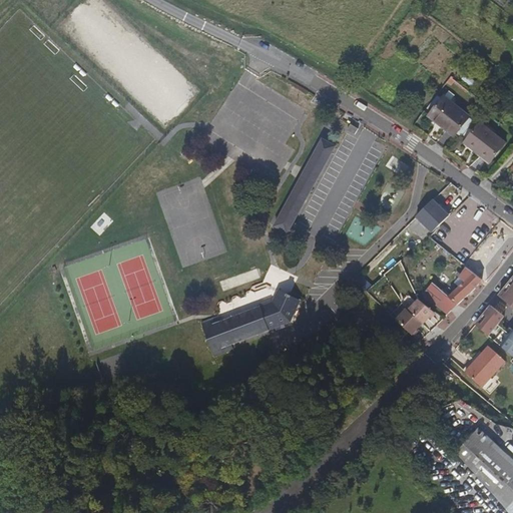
[(467,74),(462,79),(473,89),(478,84),(467,74)]
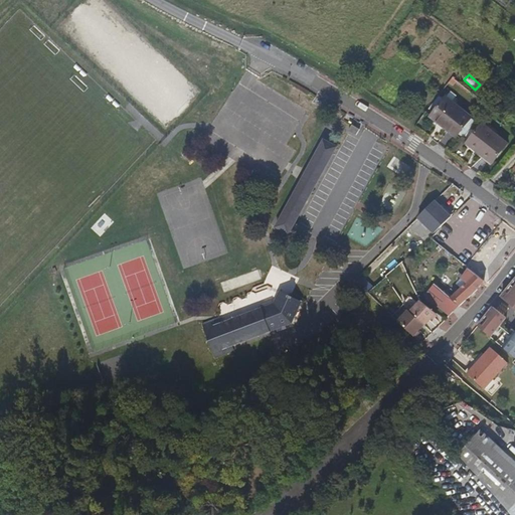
[(475,123),(439,96),(426,112),(462,141),(462,140),(475,123)]
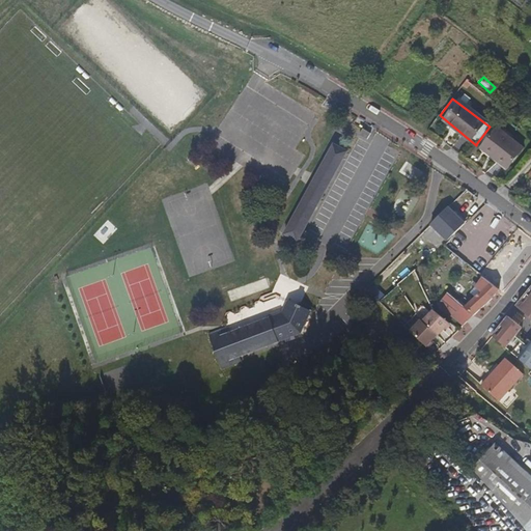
[(524,149),(492,123),(490,127),(476,144),(508,169),(524,149)]
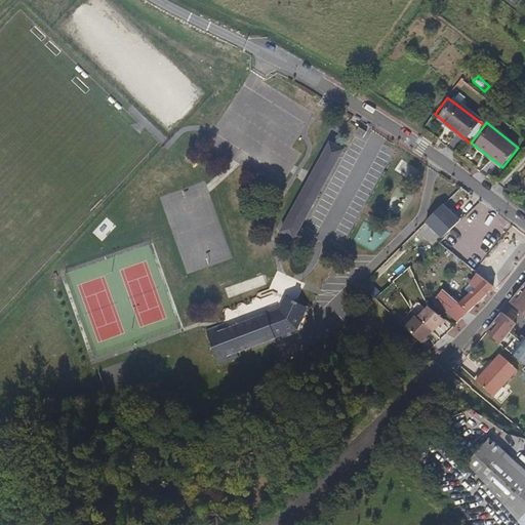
[(355,132),(363,137),(366,131),(358,127),(355,132)]
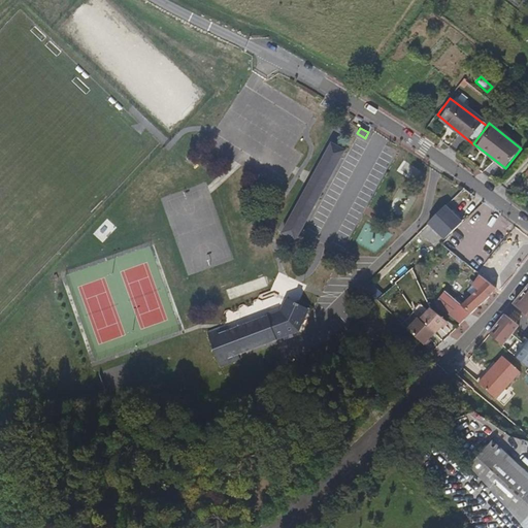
[(300,232),(344,151),(331,143),(327,151),(330,153),(328,156),(325,154),(320,163),(323,165),(318,176),(314,174),(308,185),(311,187),(309,191),(306,189),(287,225),(300,232)]
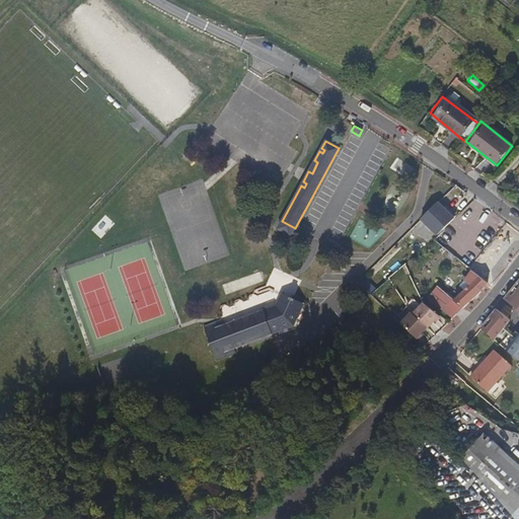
[(393,168),(409,176),(414,168),(398,159),(393,168)]
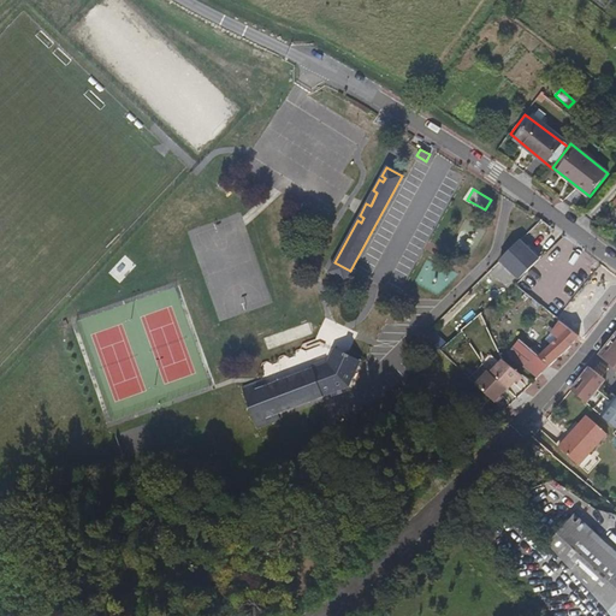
[(519,279),(539,259),(520,240),(499,260),(519,279)]
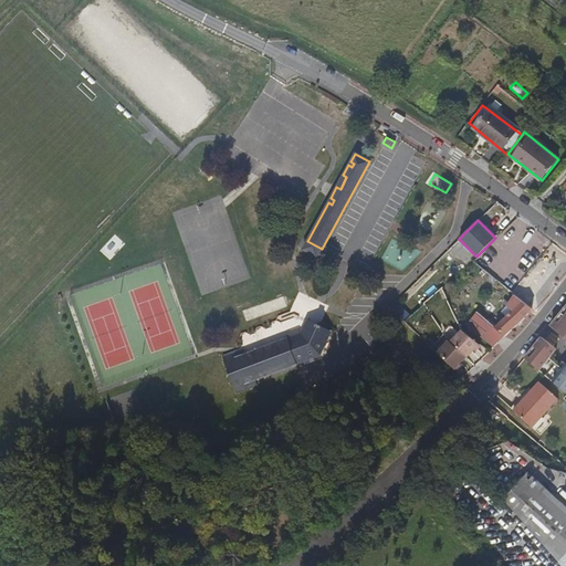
[(520,254),(537,232),(531,227),(513,248),(520,254)]
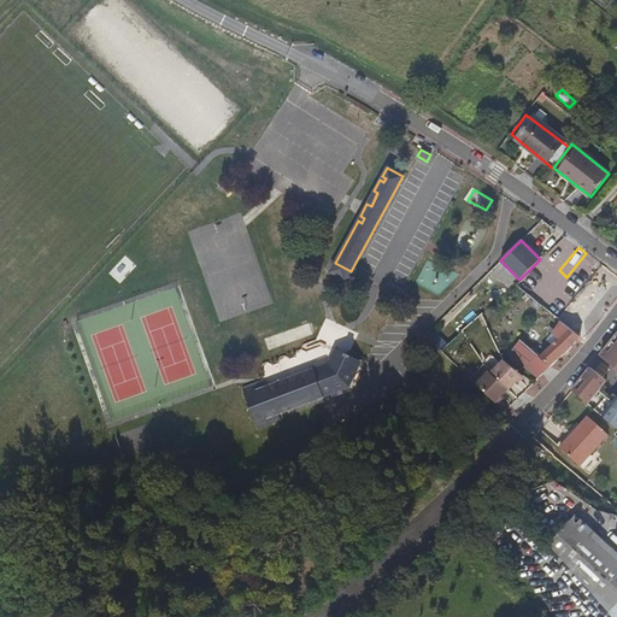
[(577,334),(616,285),(616,276),(586,252),(586,253),(566,277),(553,294),(542,306),(560,322),(577,334)]
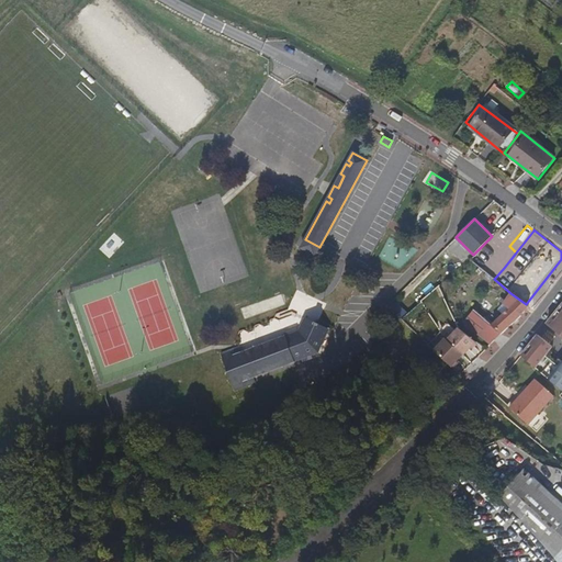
[(315,256),(319,247),(305,239),(301,248),(315,256)]
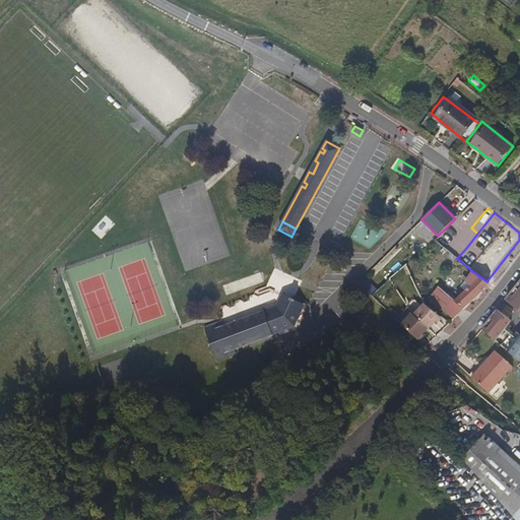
[(466,248),(445,231),(436,242),(457,258),(466,248)]
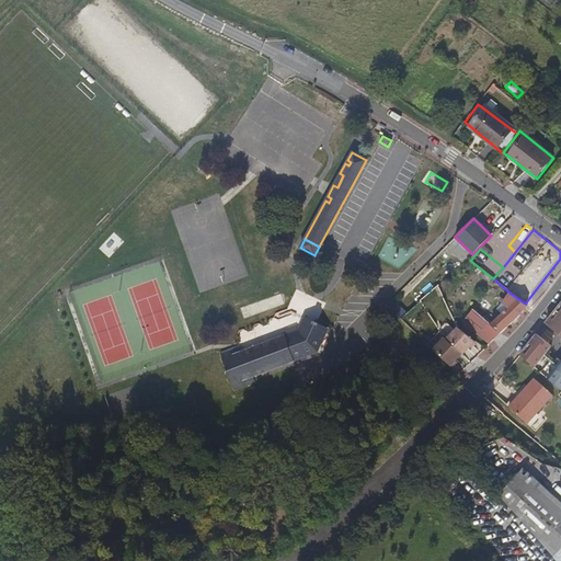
[(501,333),(516,319),(522,313),(527,307),(525,304),(510,293),(503,302),(508,308),(491,324),(473,309),(462,322),(490,344),(501,333)]
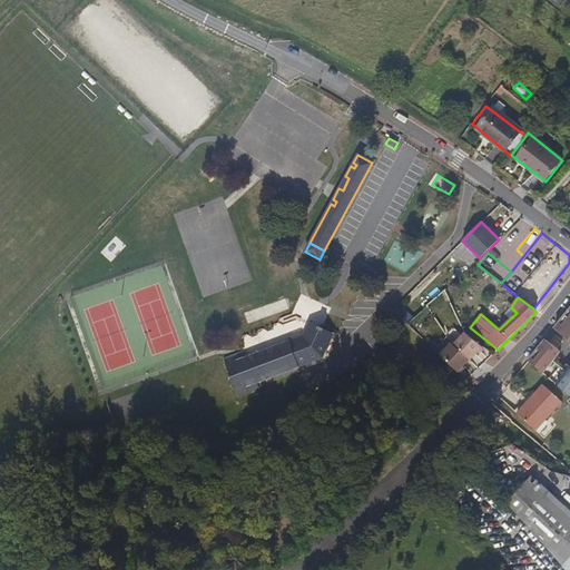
[(275,302),(278,313),(290,310),(286,298),(275,302)]
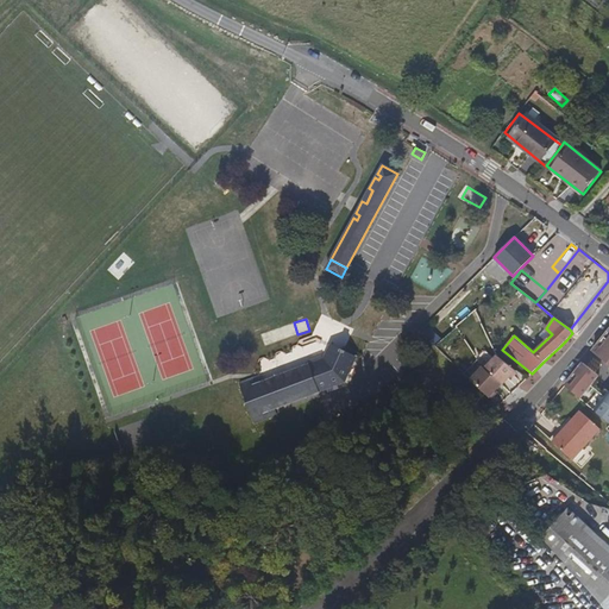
[(608,366),(608,330),(565,385),(590,407),(608,383),(608,376),(604,372),(608,366)]
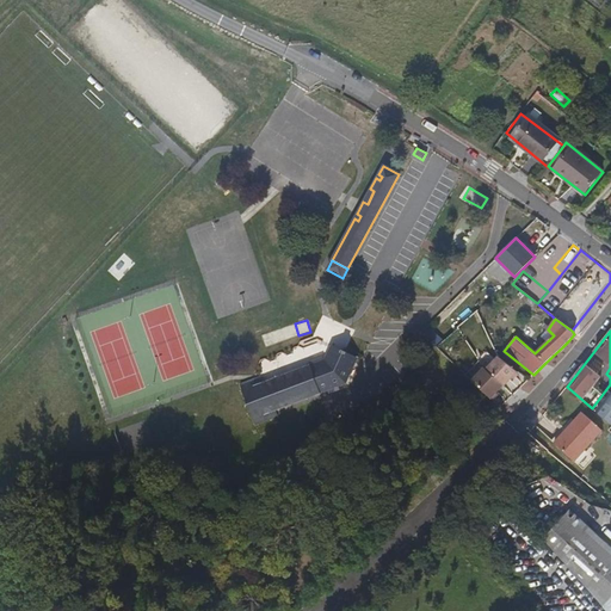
[(298,339),(297,353),(321,355),(321,341),(298,339)]
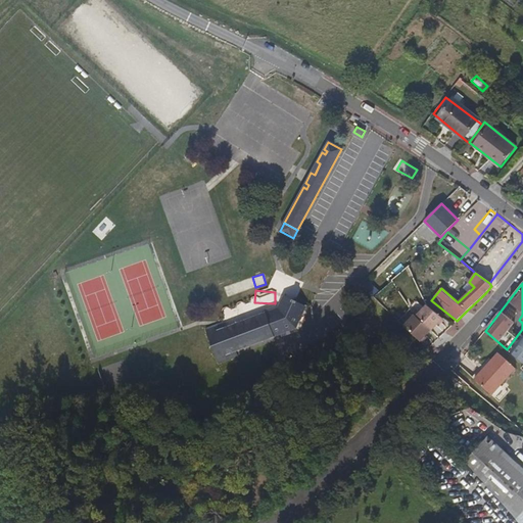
[(236,351),(297,329),(307,306),(283,295),(278,307),(227,326),(225,322),(205,329),(219,365),(238,357),(236,351)]
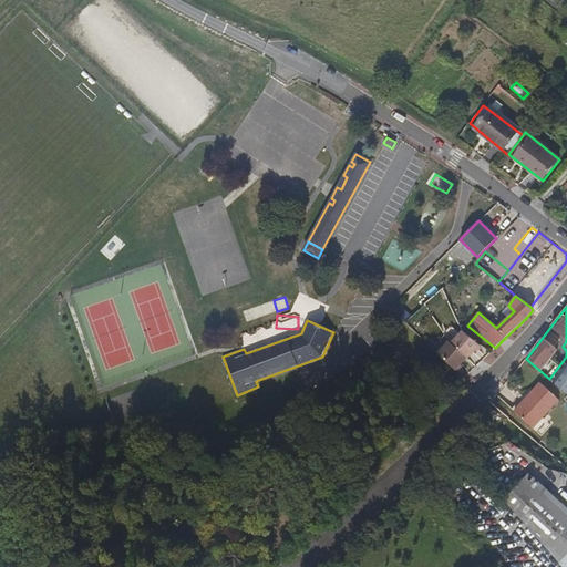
[(467,359),(481,346),(463,331),(451,343),(467,359)]
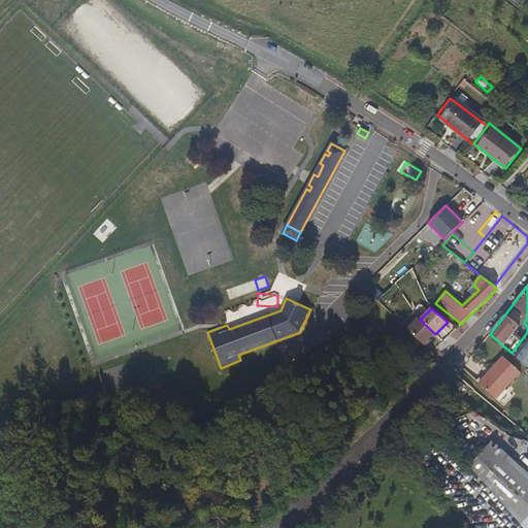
[(425,345),(435,334),(420,320),(419,318),(408,329),(425,345)]
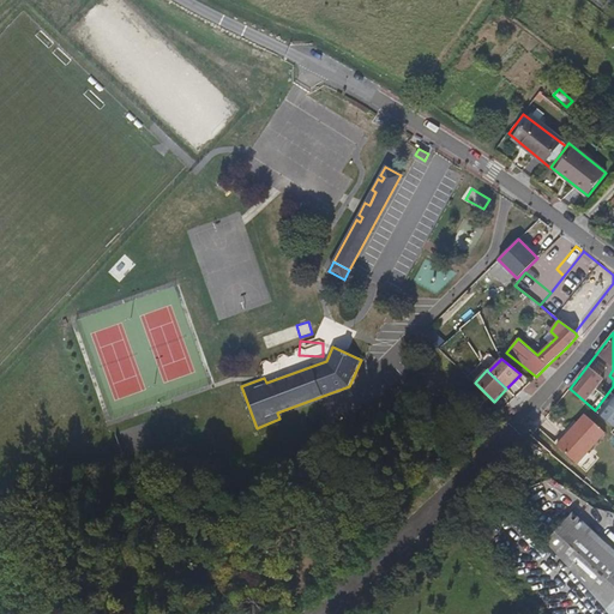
[(515,411),(523,405),(517,397),(509,403),(515,411)]
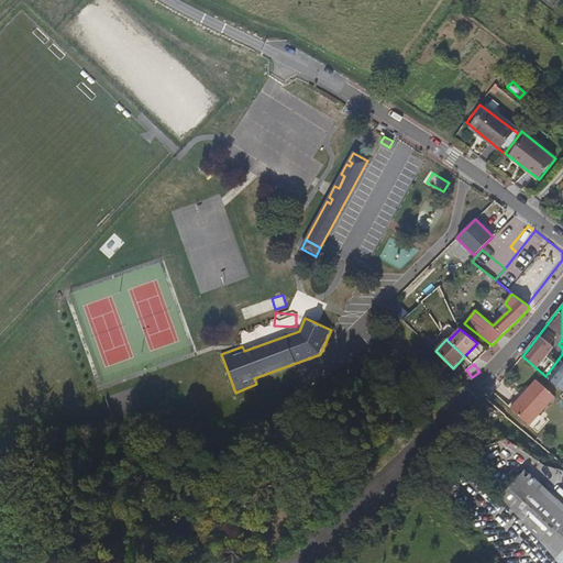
[(562,372),(553,384),(562,390),(562,372)]
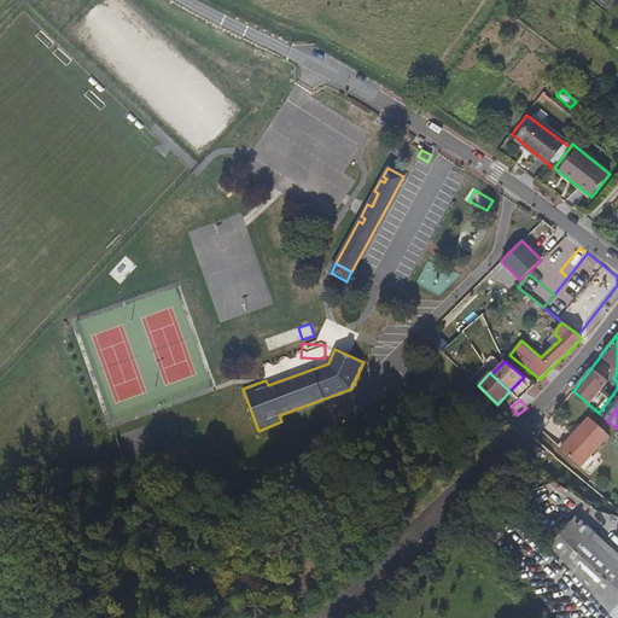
[(610,436),(589,418),(581,426),(560,449),(581,467),(610,436)]
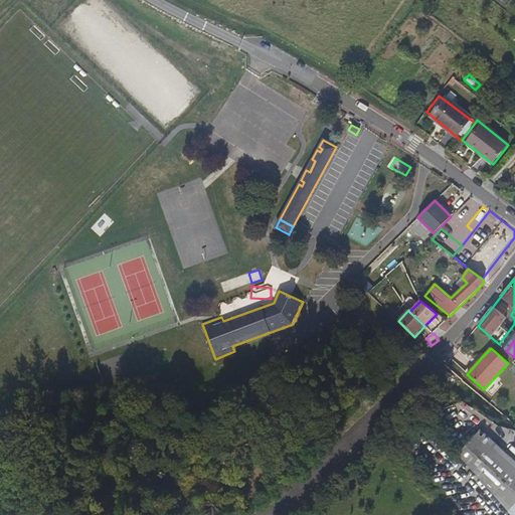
[(467,374),(484,355),(482,353),(465,371),(467,374)]
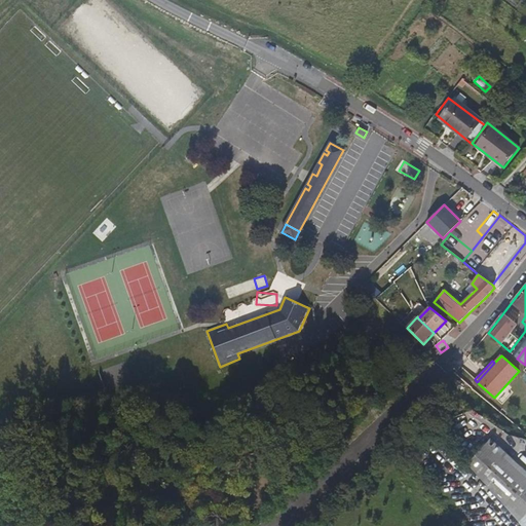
[(525,525),(525,471),(491,439),(467,464),(522,525),(525,525)]
